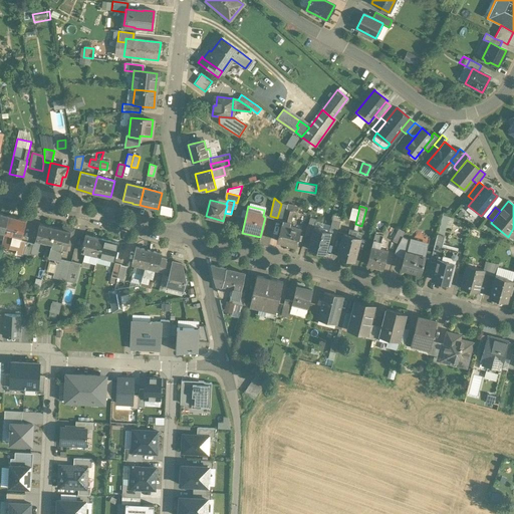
[(286,209),(280,208),(277,218),(276,223),(281,224),(282,224),(283,221),(286,209)]
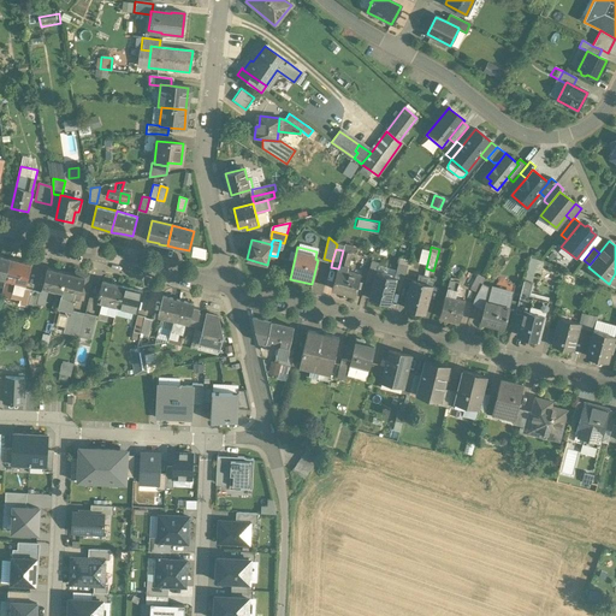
[(351,253),(343,250),(339,265),(348,267),(350,259),(351,253)]
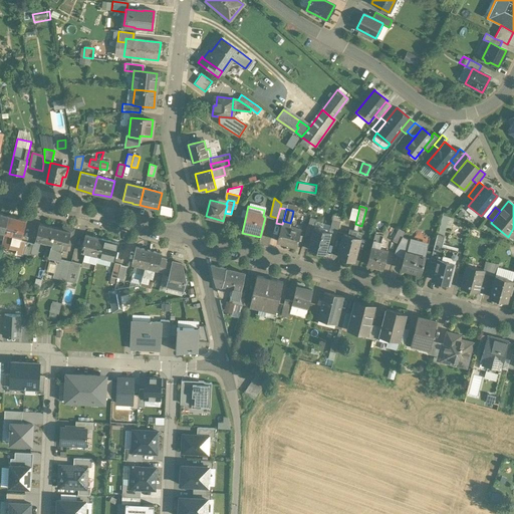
[(351,210),(347,222),(355,224),(358,212),(351,210)]
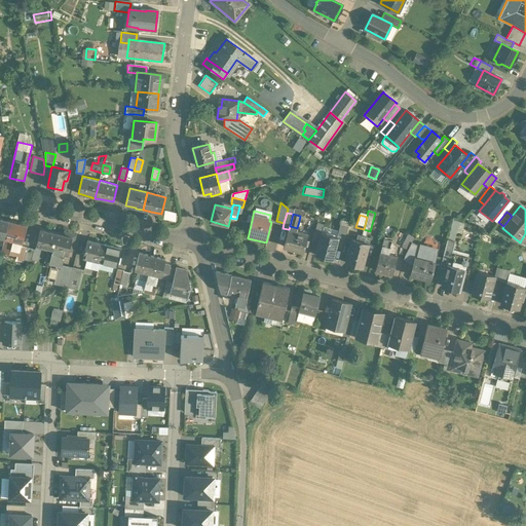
[(16,223),(8,221),(4,238),(23,243),(27,226),(16,223)]
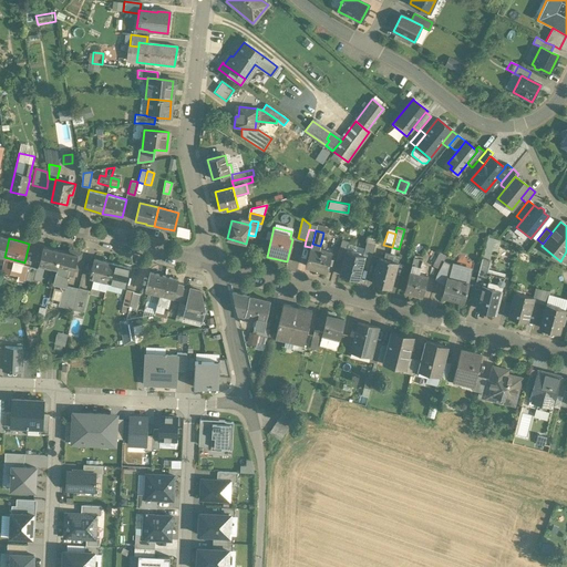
[(372,255),(377,239),(370,238),(367,254),(372,255)]
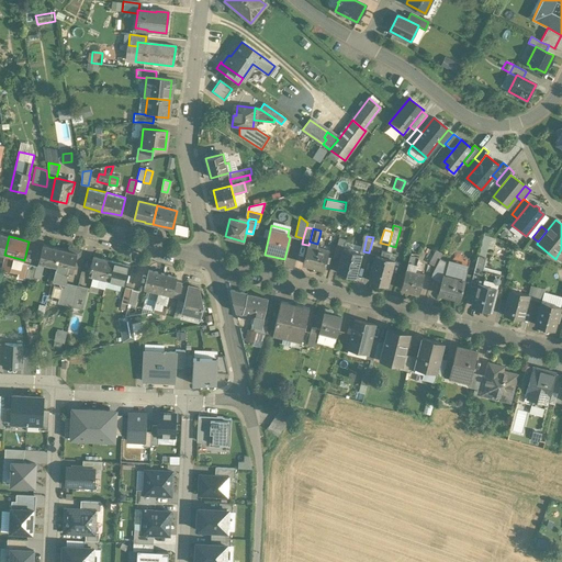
[(317,244),(310,242),(308,245),(307,245),(303,265),(324,270),(329,250),(316,247),(317,244)]
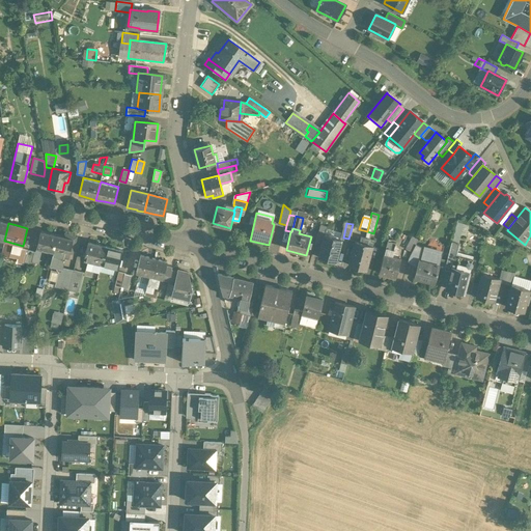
[(462,229),(459,241),(466,242),(468,230),(462,229)]
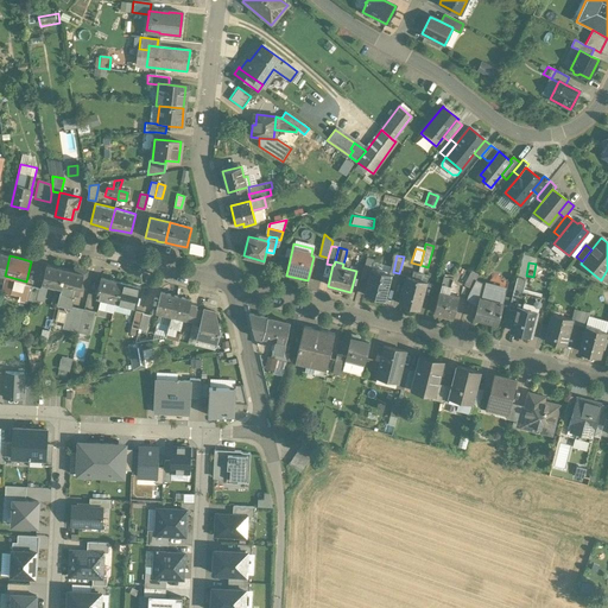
[(64,270),(46,265),(43,284),(55,287),(59,289),(64,270)]
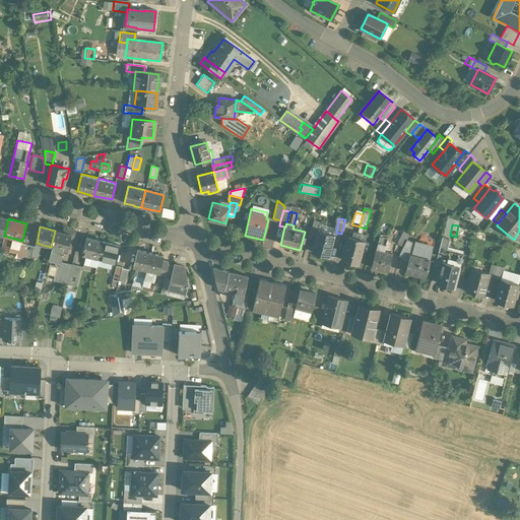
[(63,230),(63,232),(55,231),(51,247),(62,250),(68,251),(69,243),(71,244),(74,233),(63,230)]
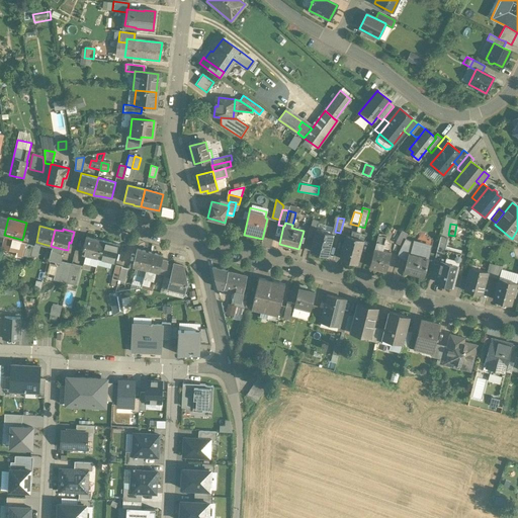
[(334,234),(317,230),(311,252),(328,256),(334,234)]
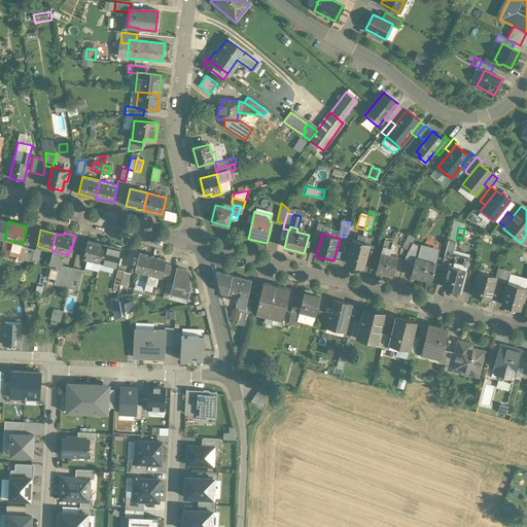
[(409,236),(402,247),(409,250),(414,239),(409,236)]
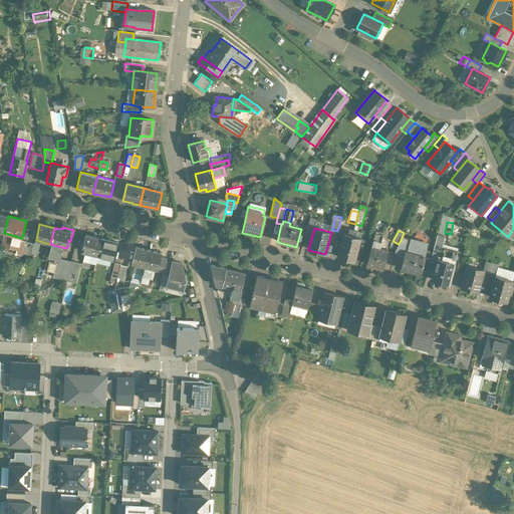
[(22,238),(4,233),(0,247),(0,249),(14,253),(17,244),(20,245),(20,243),(22,238)]
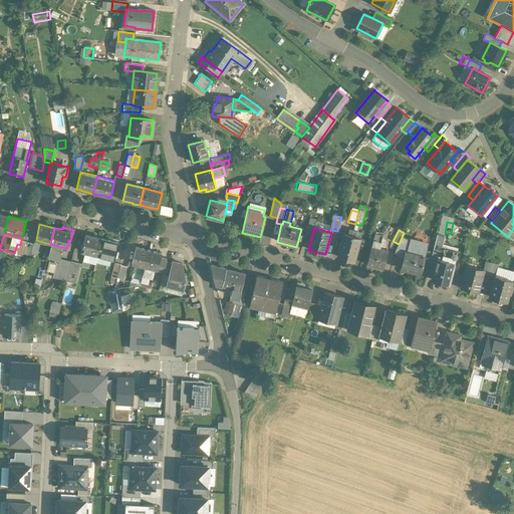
[(343,234),(338,257),(346,259),(352,236),(348,235),(343,234)]
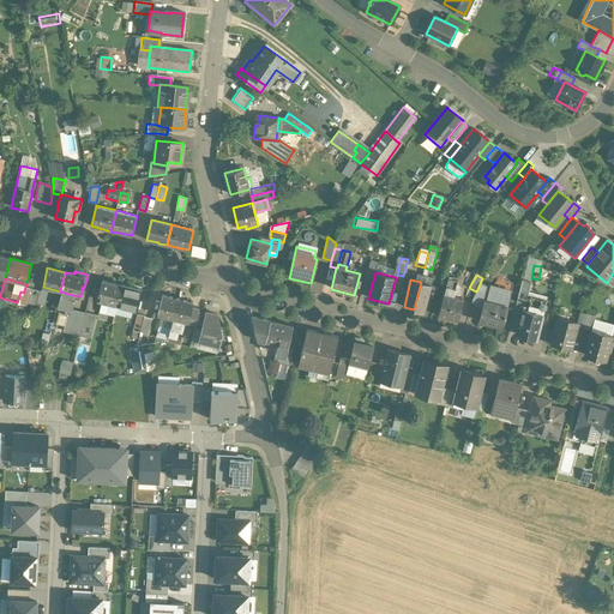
[(121,286),(103,281),(100,293),(95,292),(94,298),(98,299),(98,300),(116,305),(121,286)]
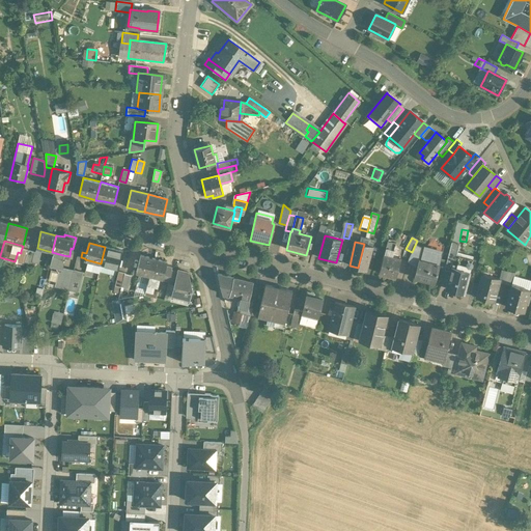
[(459,245),(451,243),(444,270),(450,272),(451,267),(456,269),(459,256),(456,255),(459,245)]
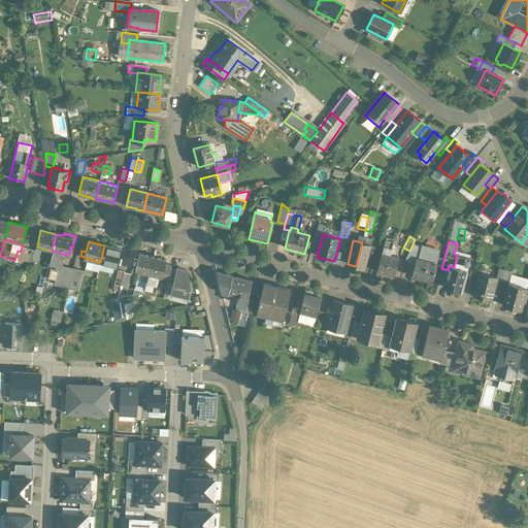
[(366,243),(362,242),(356,266),(365,268),(371,244),(366,243)]
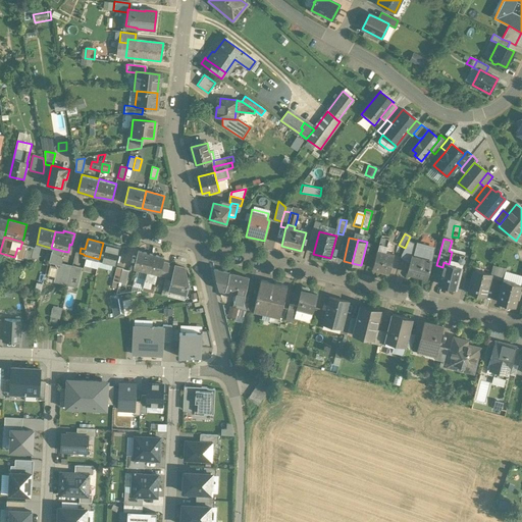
[(405,248),(402,254),(402,255),(409,257),(414,245),(408,242),(405,248)]
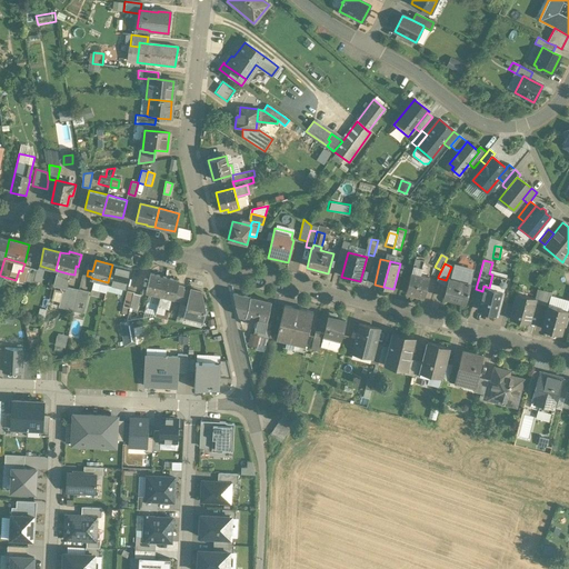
[(131,269),(112,265),(108,282),(127,287),(129,280),(131,269)]
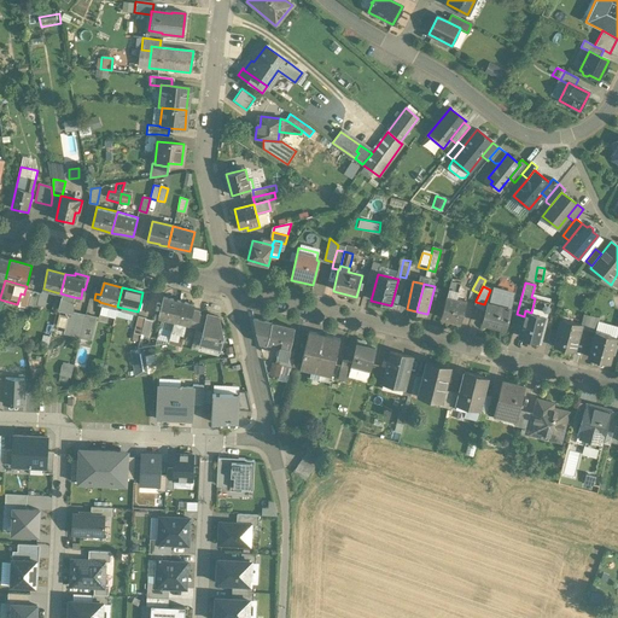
[(459,292),(449,290),(447,297),(456,299),(459,292)]
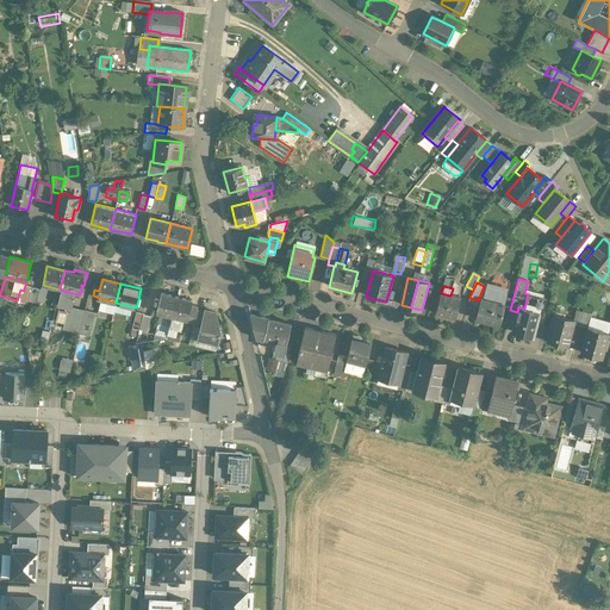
[(30,290),(24,288),(24,291),(20,290),(17,300),(16,305),(26,307),(30,290)]
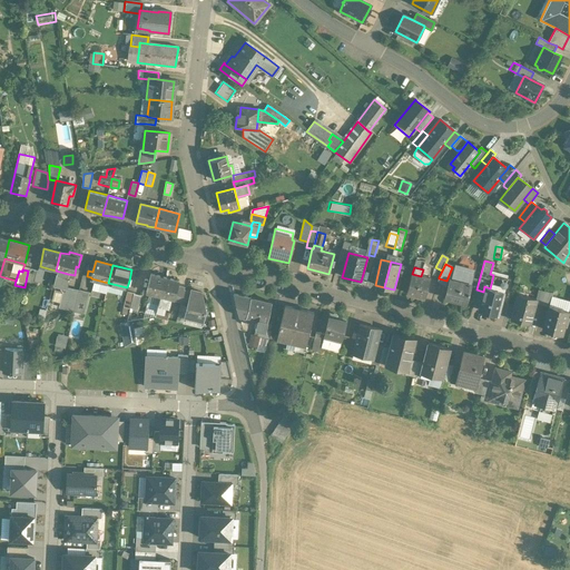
[(473,274),(454,269),(451,281),(471,286),(473,274)]
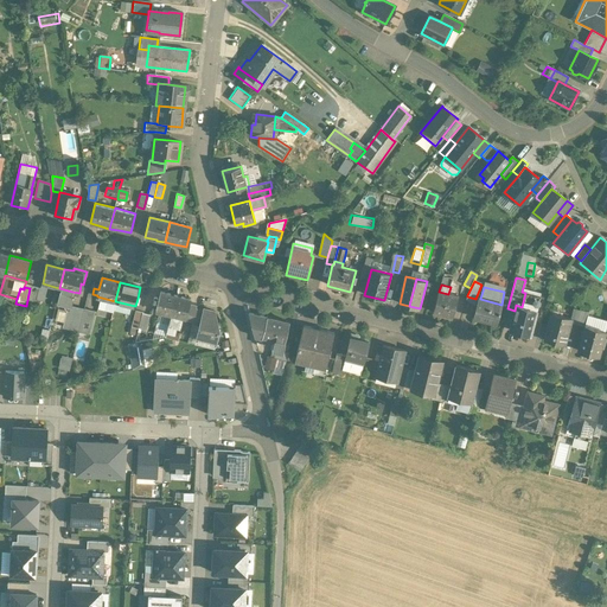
[(37,291),(30,288),(26,306),(33,307),(37,291)]
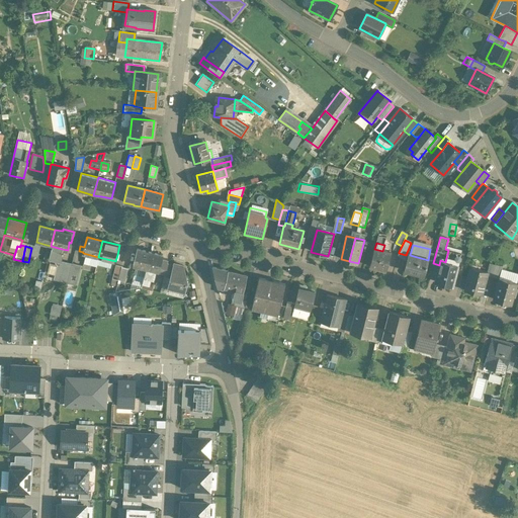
[(62,249),(51,246),(48,258),(56,260),(55,261),(56,262),(57,263),(58,260),(59,260),(61,252),(62,252),(63,251),(61,251),(62,249)]
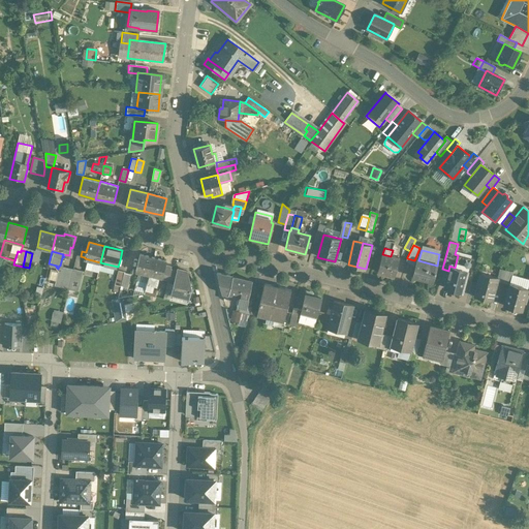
[(153,257),(141,254),(136,272),(138,272),(143,273),(149,274),(153,257)]
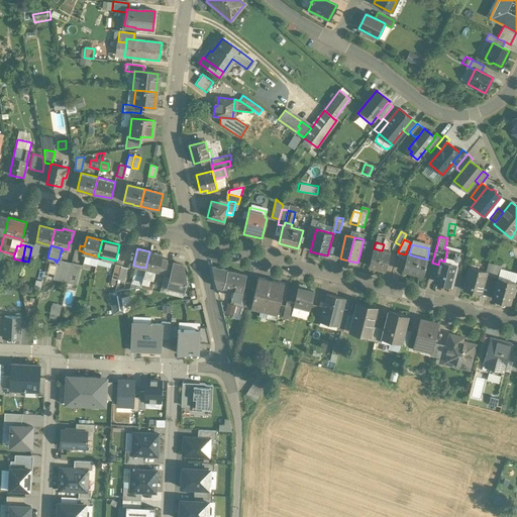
[(374,248),(369,267),(386,271),(391,252),(382,250),(374,248)]
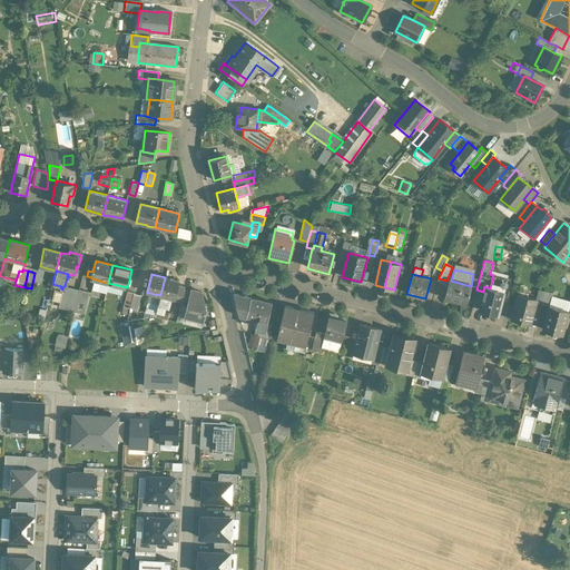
[(507,278),(493,275),(490,288),(503,292),(507,278)]
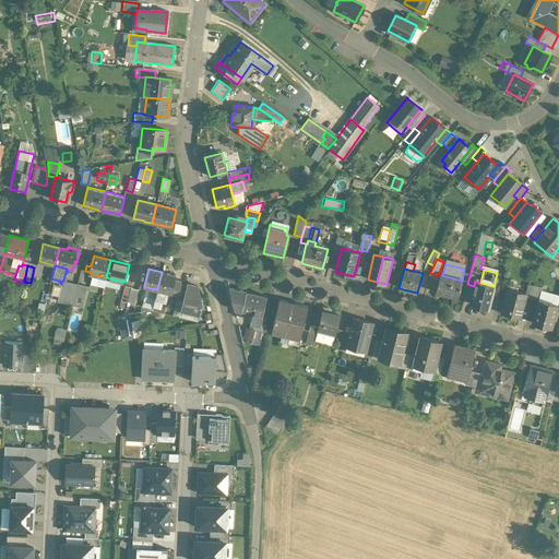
[(176,275),(162,272),(157,289),(166,292),(171,294),(175,281),(176,275)]
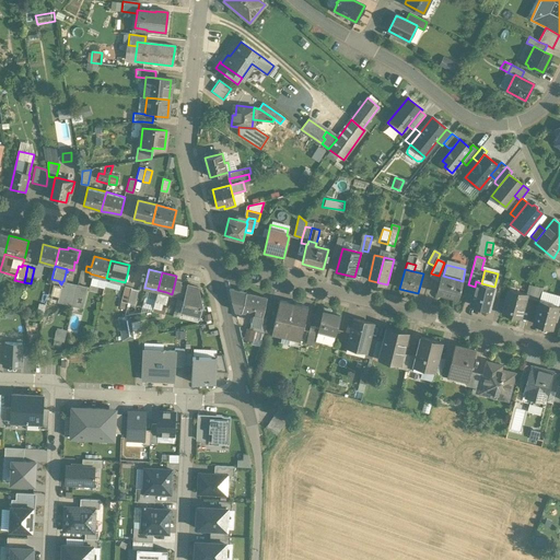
[(443,276),(442,276),(436,293),(457,299),(463,281),(443,276)]
